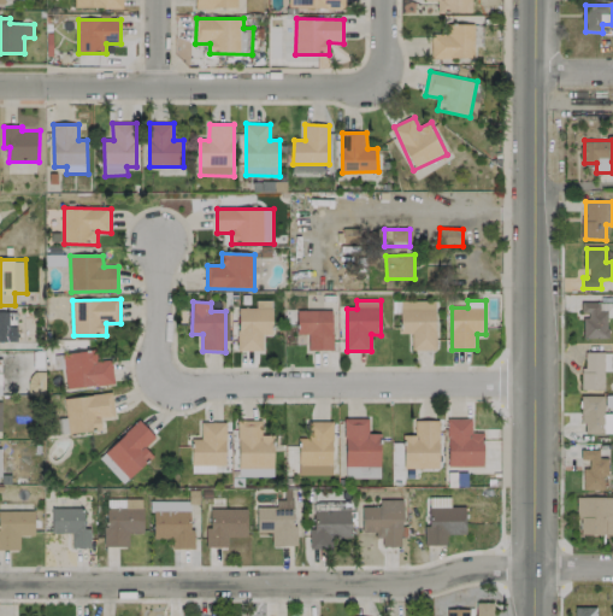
[(585,316),(584,339),(609,339),(609,318),(612,318),(612,304),(583,303),(583,316),(585,316)]
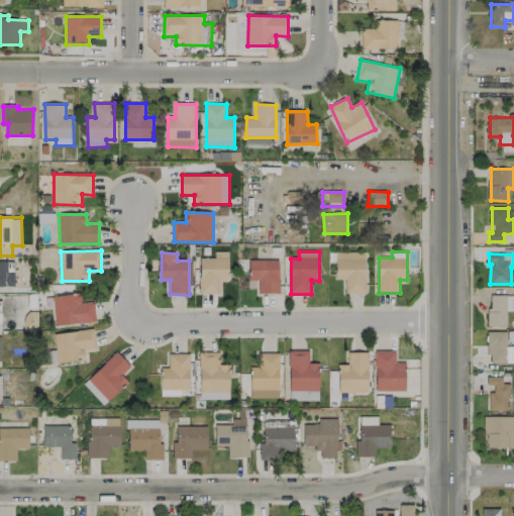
[(229,281),(229,259),(201,259),(201,294),(221,295),(221,280),(229,281)]
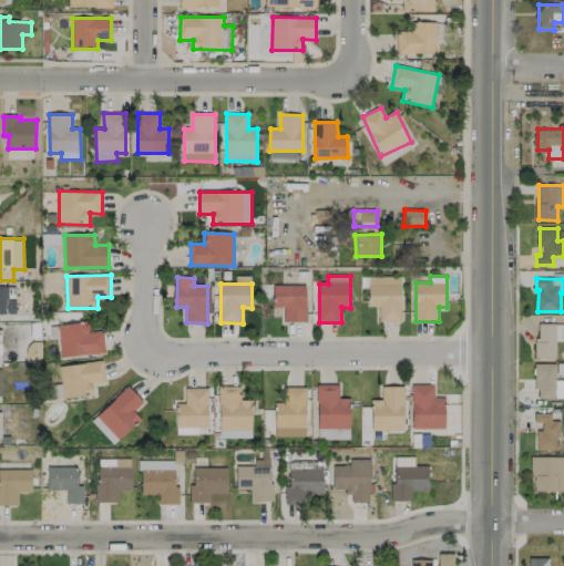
[(402,285),(369,286),(370,307),(380,307),(380,322),(403,321),(402,285)]
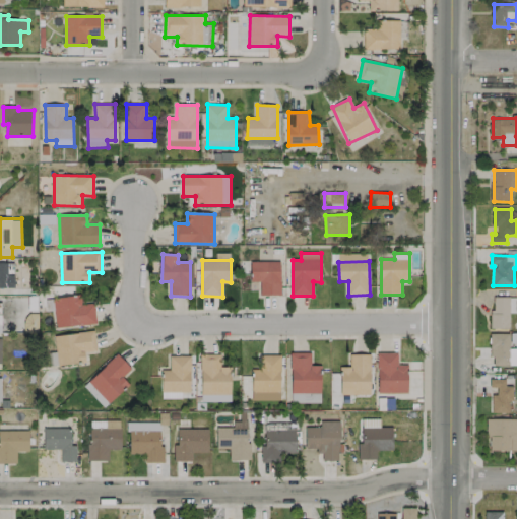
[(281,296),(282,262),(252,262),(252,282),(262,282),(261,296),(281,296)]
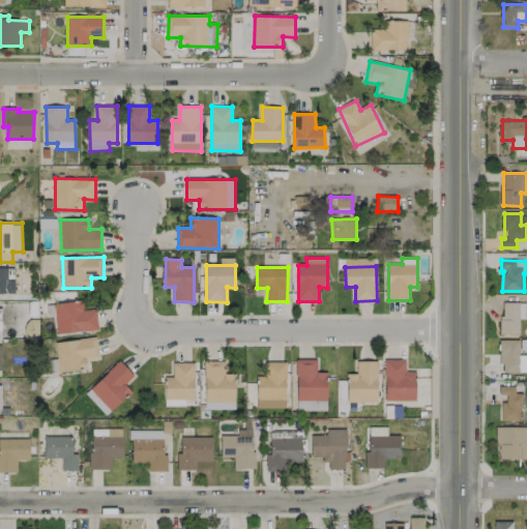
[(0,293),(9,294),(9,268),(0,268),(0,293)]
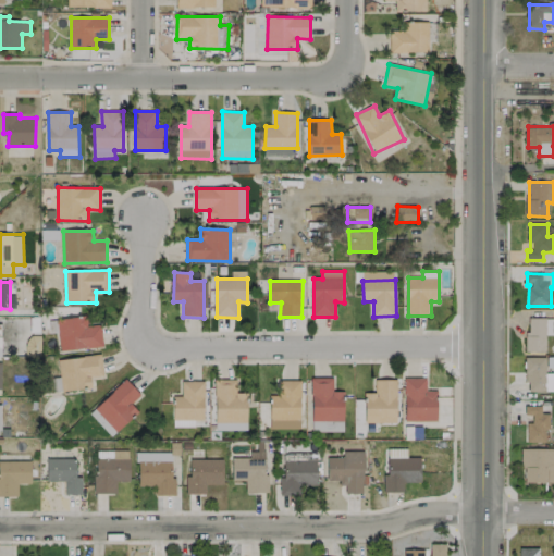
[(102,325),(89,326),(88,317),(58,320),(62,351),(105,347),(102,325)]
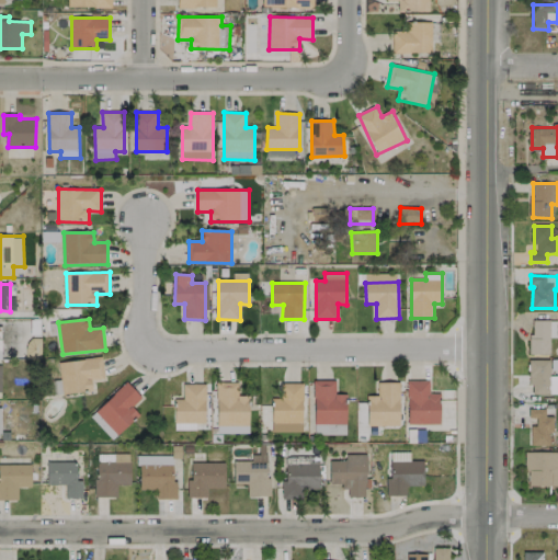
[(532,354),(551,355),(551,338),(557,339),(557,321),(533,321),(532,354)]
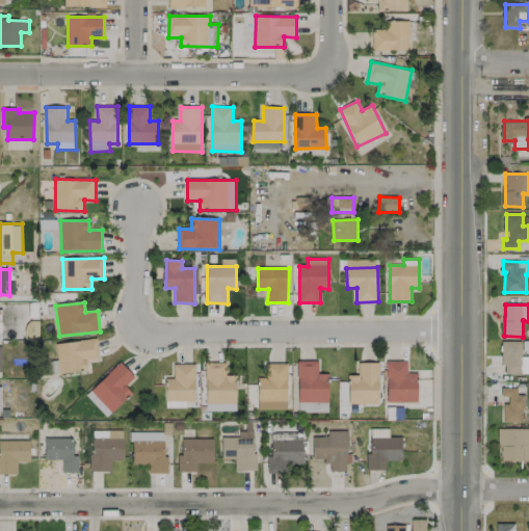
[(100,360),(98,339),(57,344),(60,373),(89,370),(87,361),(100,360)]
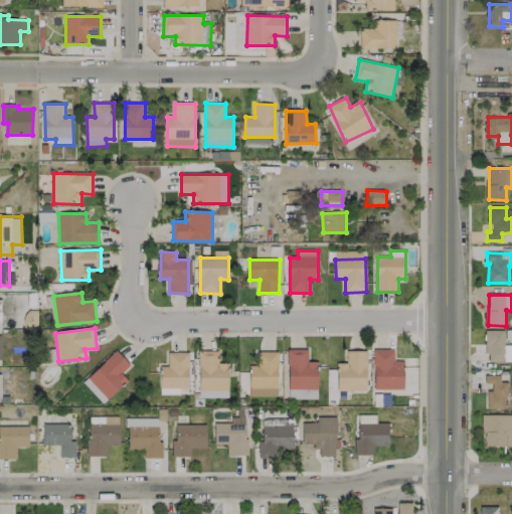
[(488,330),(488,362),(511,362),(511,346),(506,345),(506,331),(488,330)]
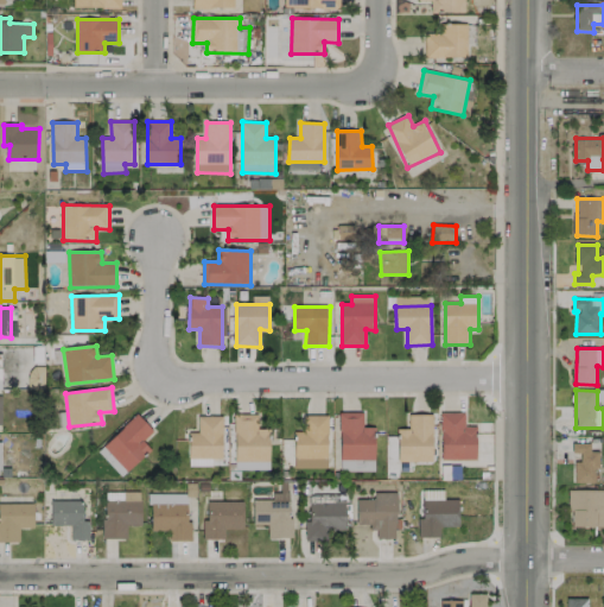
[(376,460),(376,428),(366,428),(364,412),(341,413),(342,460),(376,460)]
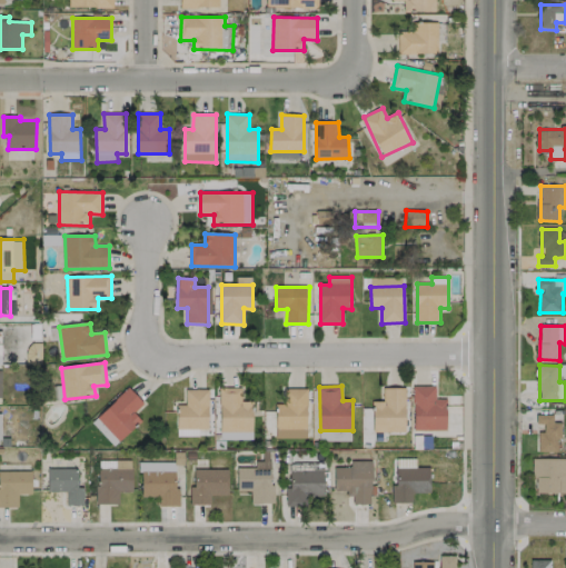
[(448,430),(448,399),(437,399),(437,386),(415,386),(415,430),(448,430)]
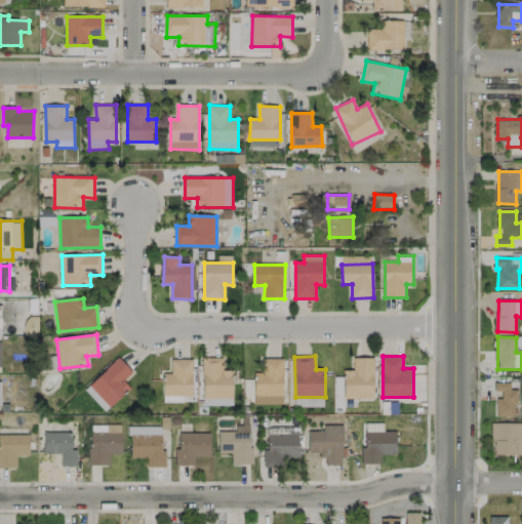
[(133,372),(120,358),(91,386),(112,407),(131,389),(125,381),(133,372)]
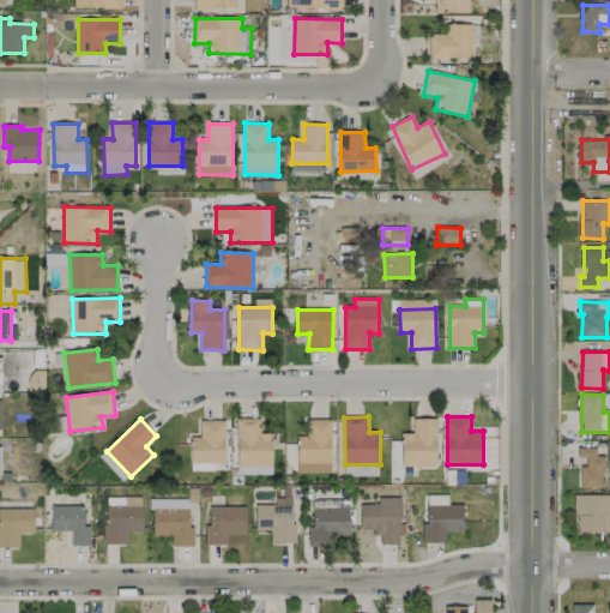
[(261,419),(239,419),(239,475),(273,475),(275,434),(261,433),(261,419)]
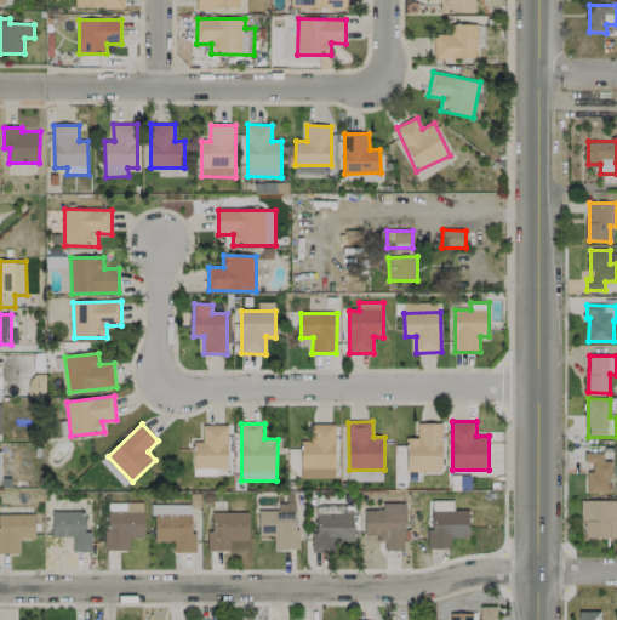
[(407,472),(443,472),(444,424),(420,424),(420,439),(407,439),(407,472)]
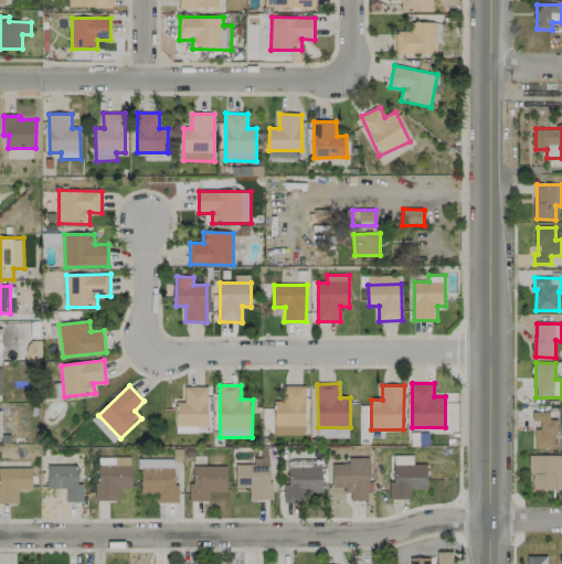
[(208,386),(186,387),(186,402),(177,402),(177,433),(199,433),(199,426),(209,426),(208,386)]
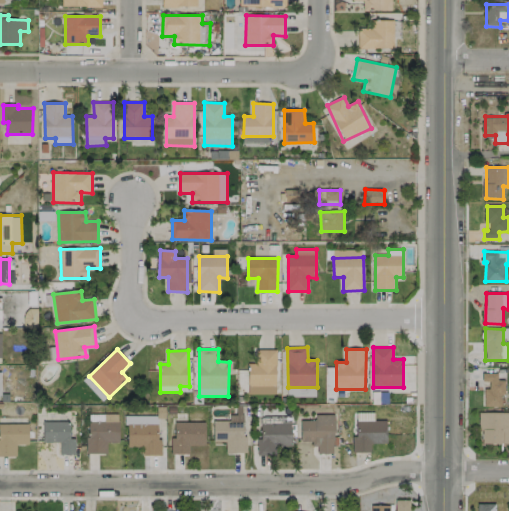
[(277,395),(278,350),(258,350),(257,364),(250,364),(249,394),(277,395)]
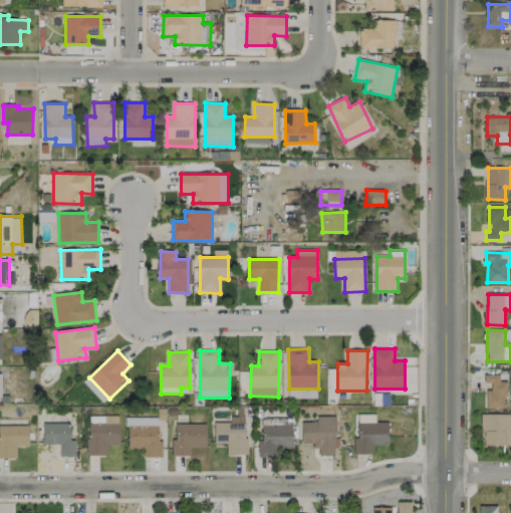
[(501,374),(486,374),(486,383),(489,383),(489,408),(506,409),(507,381),(501,381),(501,374)]
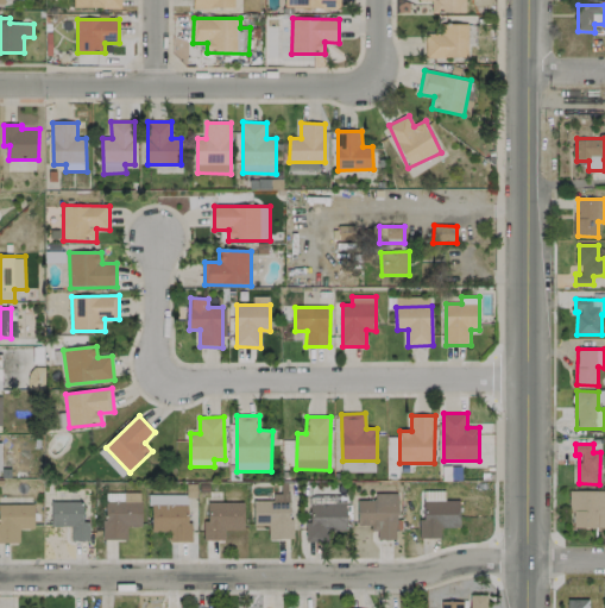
[(100,452),(123,477),(128,472),(105,447),(100,452)]
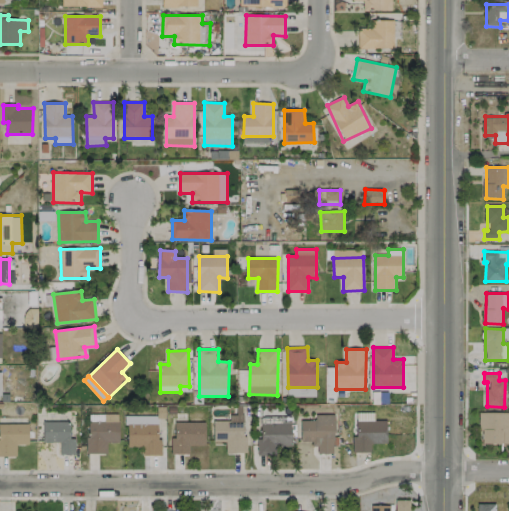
[(317,397),(317,388),(288,388),(288,396),(317,397)]
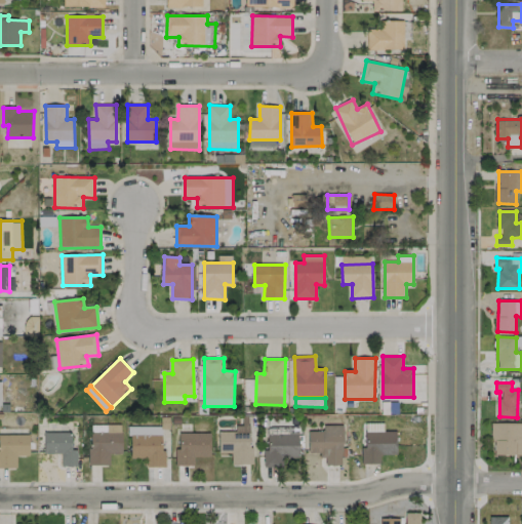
[(521,422),(493,424),(494,455),(521,455),(521,422)]
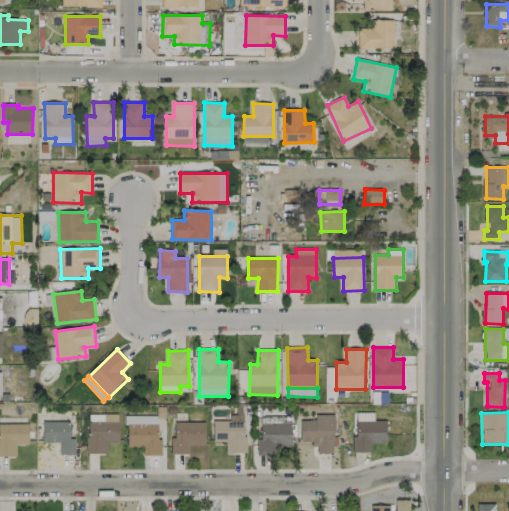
[(108,454),(108,443),(120,443),(120,414),(90,414),(89,454),(108,454)]
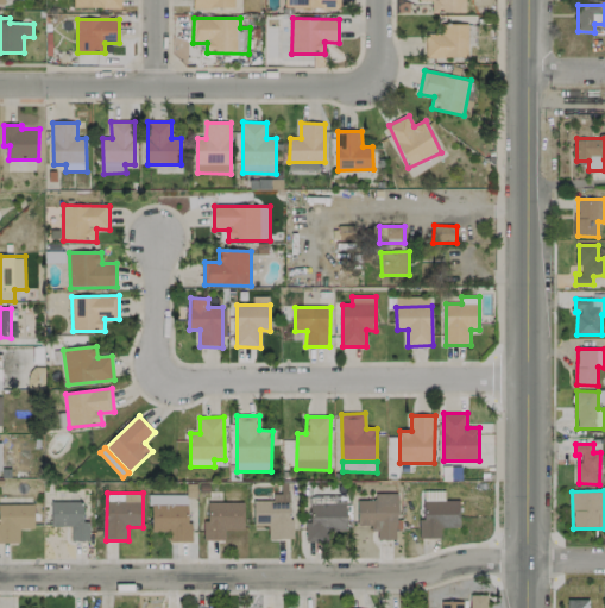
[(256,526),(270,526),(271,540),(292,539),(291,493),(275,493),(275,501),(256,501),(256,526)]
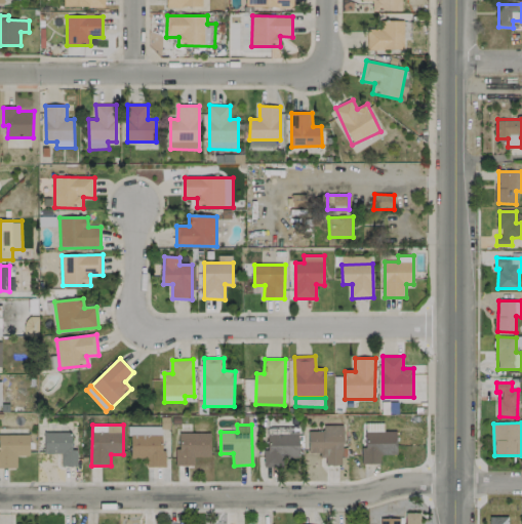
[(345,426),(325,426),(325,432),(311,432),(310,455),(327,455),(327,466),(345,466),(345,426)]
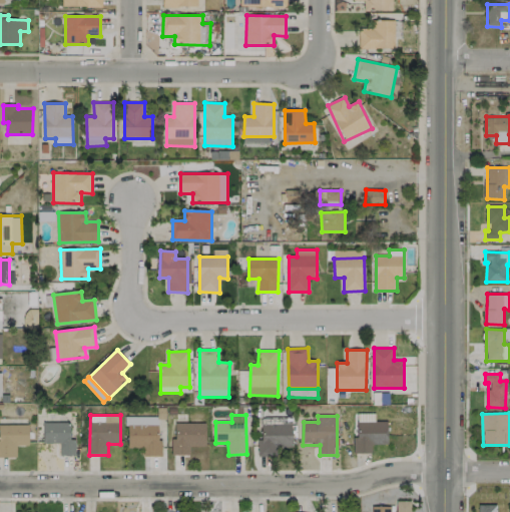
[(161,456),(160,417),(128,417),(128,449),(144,448),(144,457),(161,456)]
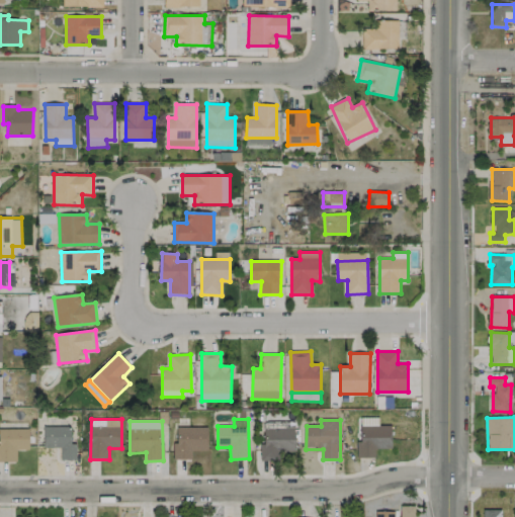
[(393,426),(362,426),(362,441),(359,441),(359,458),(376,457),(376,448),(393,448),(393,426)]
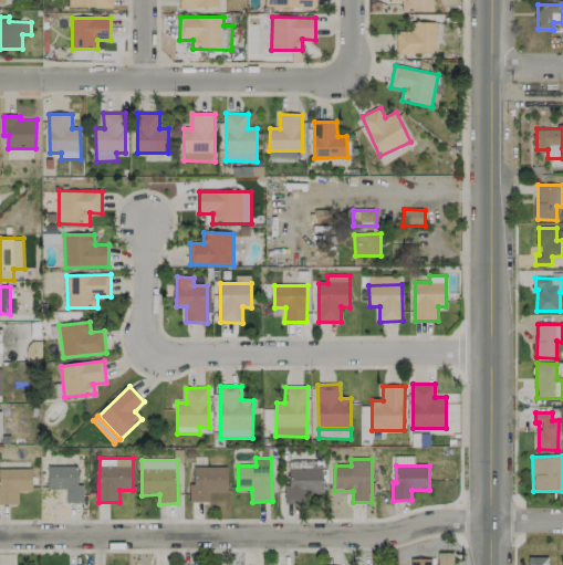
[(79,467),(50,467),(50,490),(68,490),(68,503),(85,503),(85,485),(79,485),(79,467)]
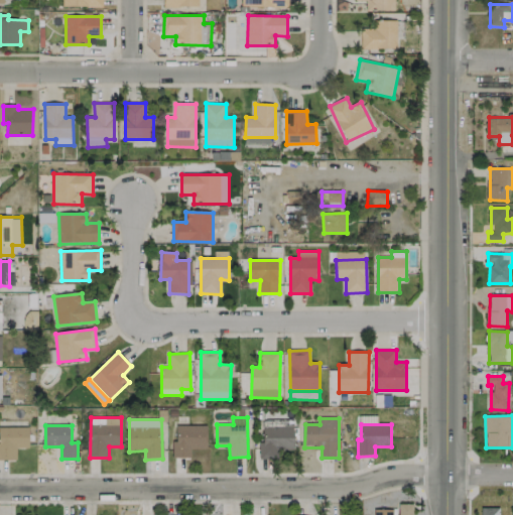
[(209,426),(176,425),(176,459),(191,459),(193,448),(209,449),(209,426)]
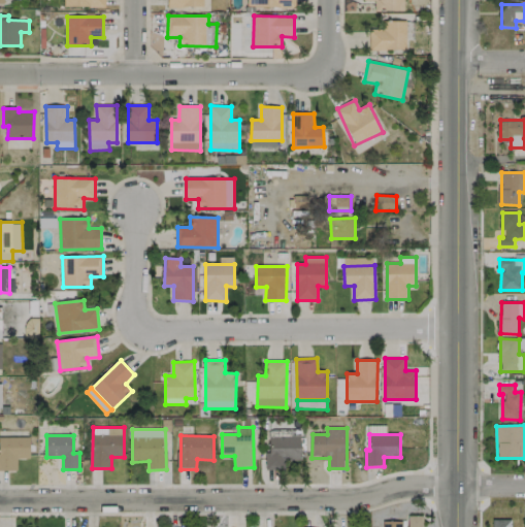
[(302,460),(301,436),(268,437),(269,470),(286,469),(286,460),(302,460)]
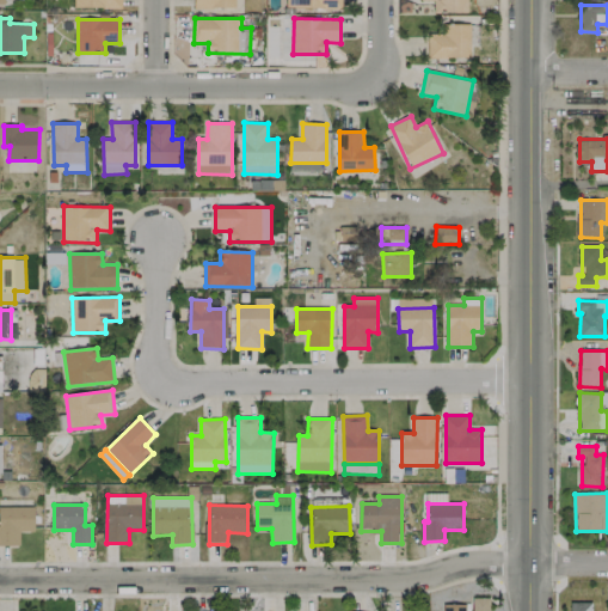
[(36,507),(0,507),(0,545),(22,547),(22,532),(36,532),(36,507)]
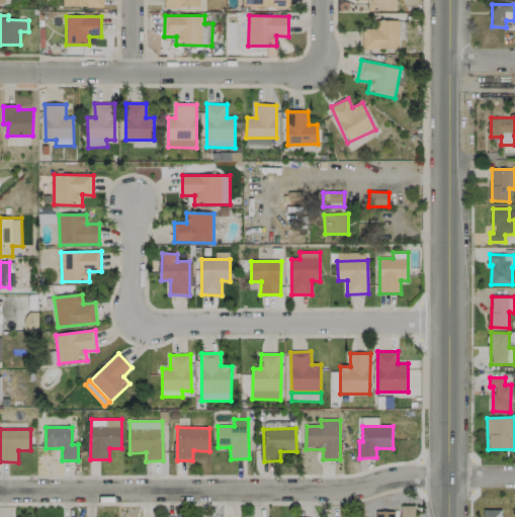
[(416,516),(416,506),(400,507),(400,511),(376,511),(376,516),(416,516)]
